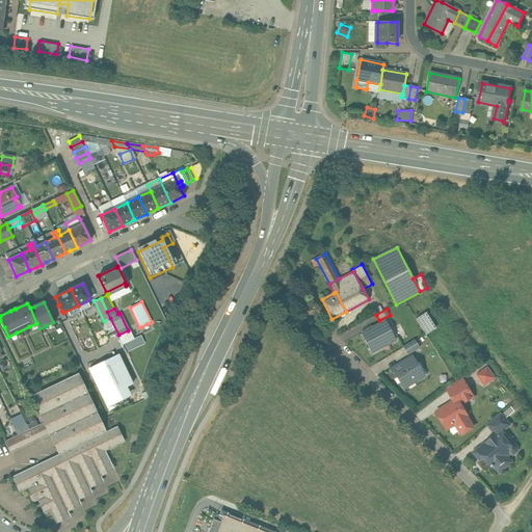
[(426,312),(416,319),(426,335),(436,328),(426,312)]
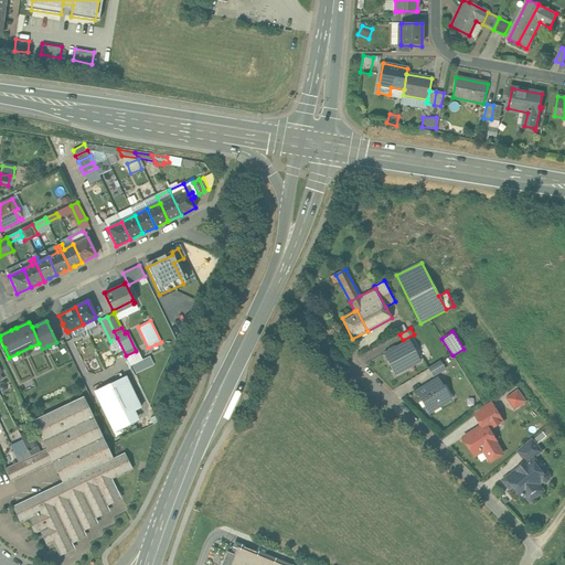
[(409,340),(384,353),(395,374),(420,361),(409,340)]
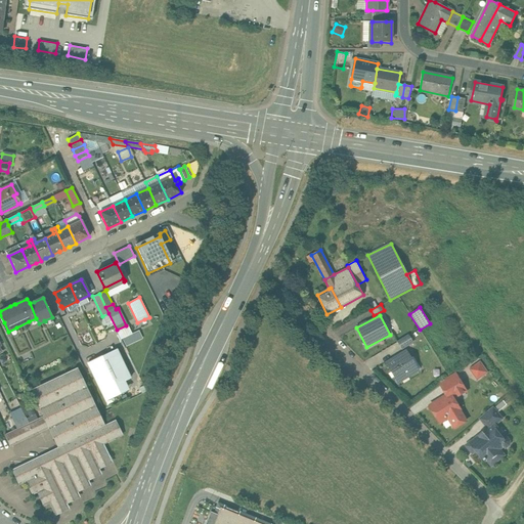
[(153,324),(149,317),(144,319),(148,326),(153,324)]
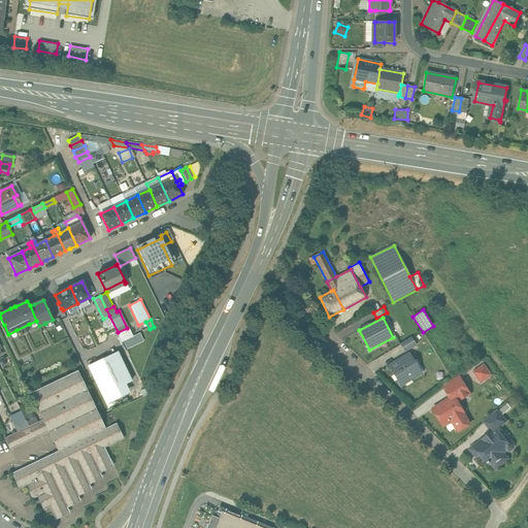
[(132,336),(127,328),(118,332),(122,340),(124,340),(132,336)]
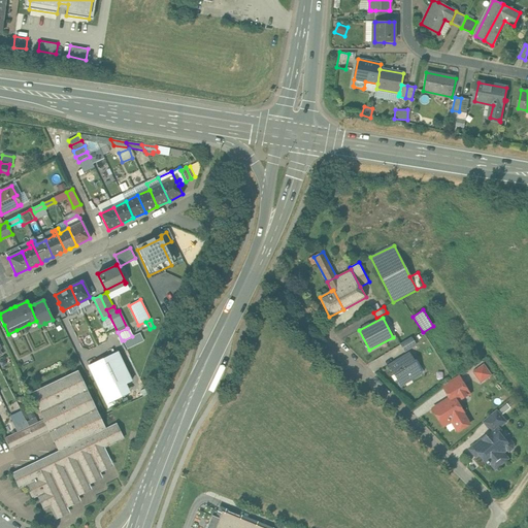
[(155,329),(150,332),(155,341),(158,334),(155,329)]
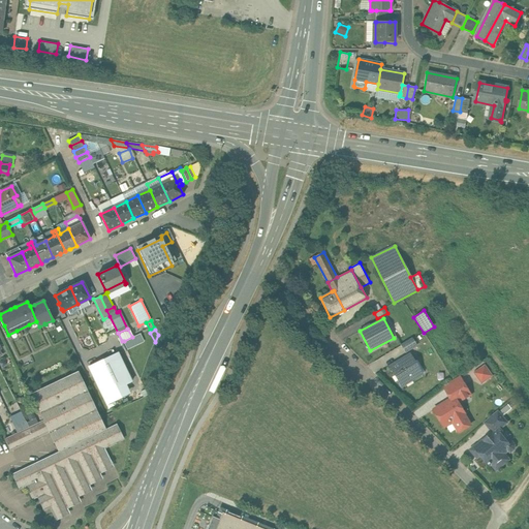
[(132,337),(124,341),(128,348),(144,341),(141,333),(132,337)]
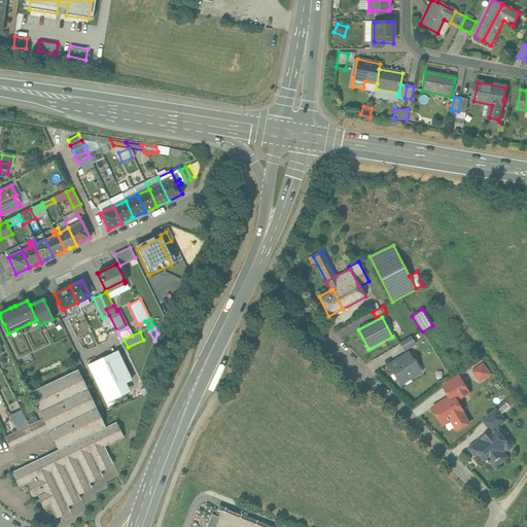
[(412,337),(400,344),(400,343),(399,343),(403,351),(405,350),(416,343),(412,337)]
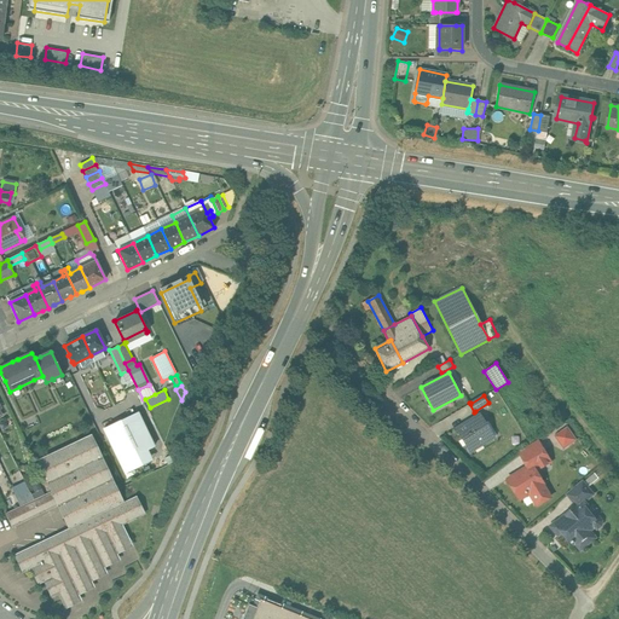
[(149,450),(155,447),(139,412),(103,429),(120,464),(149,450)]
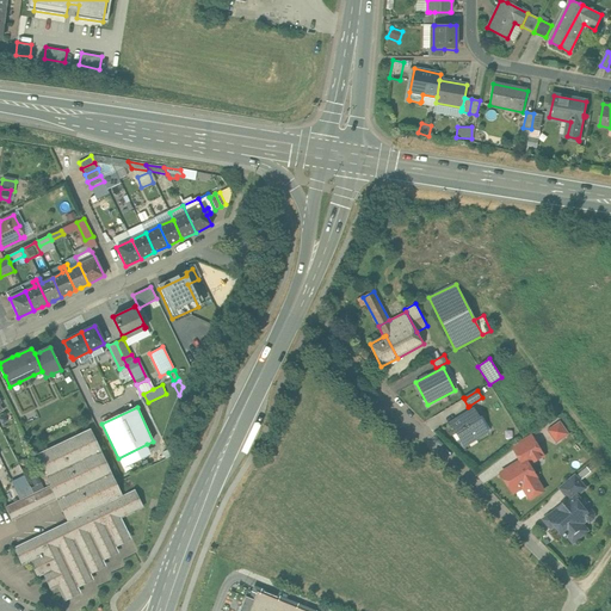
[(489,433),(474,408),(473,408),(474,409),(451,423),(451,421),(450,423),(464,448),(466,446),(464,443),(477,436),(479,437),(487,432),(488,433),(489,433)]
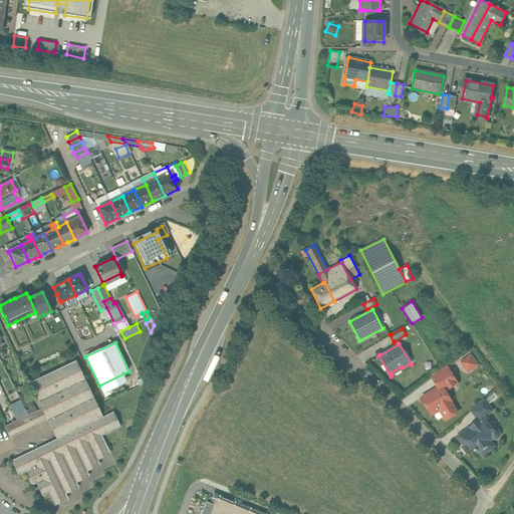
[(471,355),(461,362),(468,372),(478,365),(471,355)]
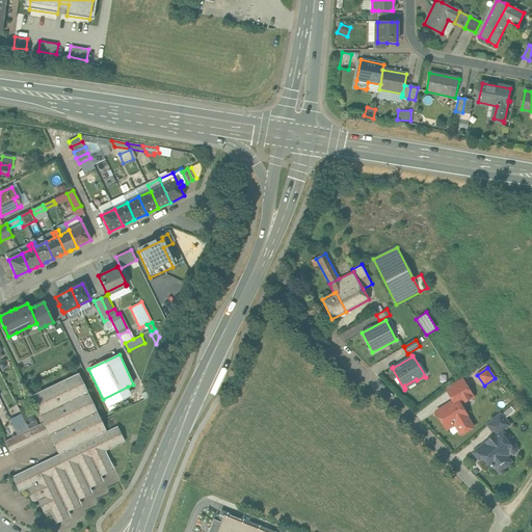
[(105,432),(77,374),(32,396),(45,423),(50,433),(50,434),(54,432),(63,452),(14,476),(21,491),(28,487),(34,502),(40,499),(46,512),(50,511),(55,522),(69,514),(67,509),(80,503),(77,498),(90,490),(88,485),(102,479),(99,474),(113,468),(105,451),(122,443),(114,428),(105,432)]
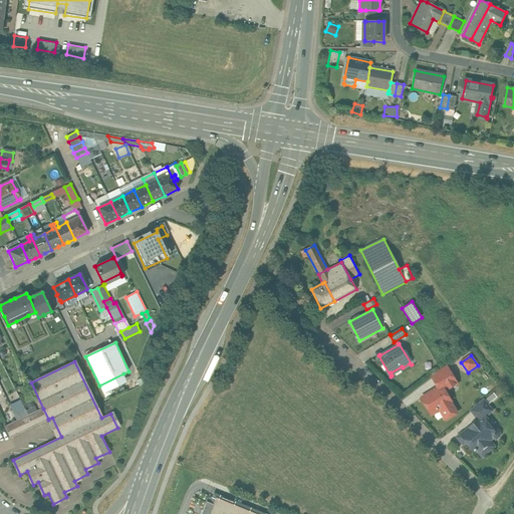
[(448,367),(432,376),(437,383),(452,374),(448,367)]
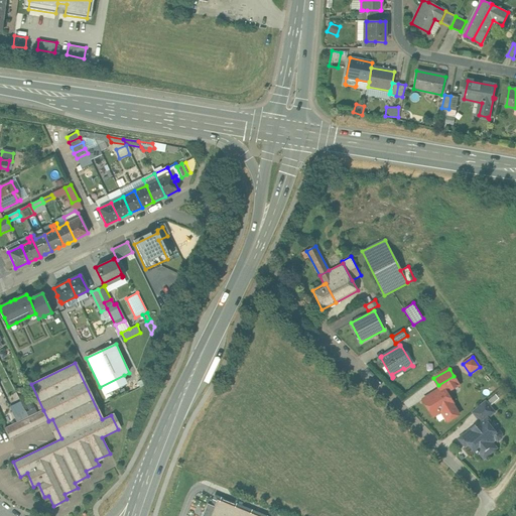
[(128,384),(124,375),(100,387),(104,395),(128,384)]
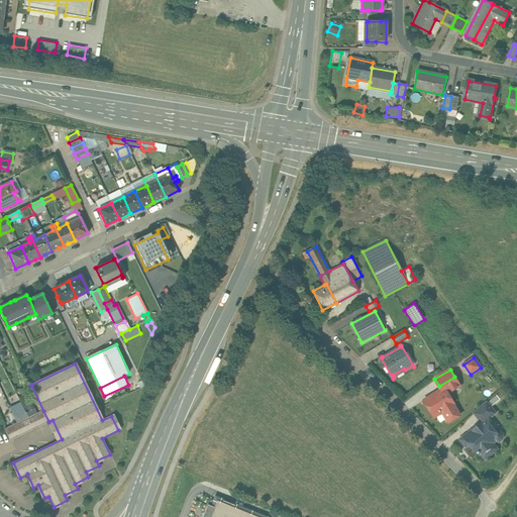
[(454,377),(439,386),(441,390),(433,395),(425,400),(424,400),(434,417),(435,416),(434,414),(440,410),(445,413),(450,420),(448,421),(448,422),(459,415),(453,405),(455,405),(448,393),(460,386),(454,377)]
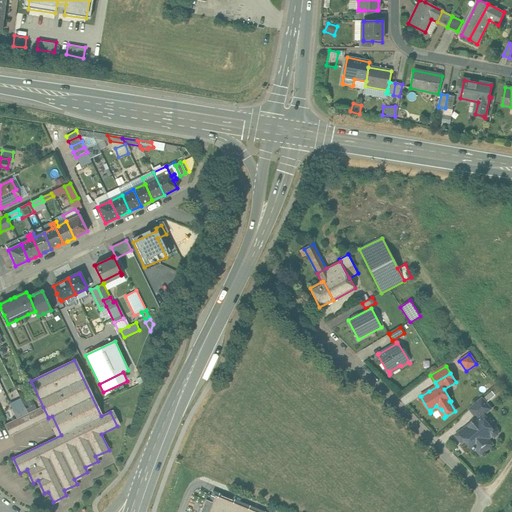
[(482,399),(470,409),(477,419),(484,415),(491,409),(482,399)]
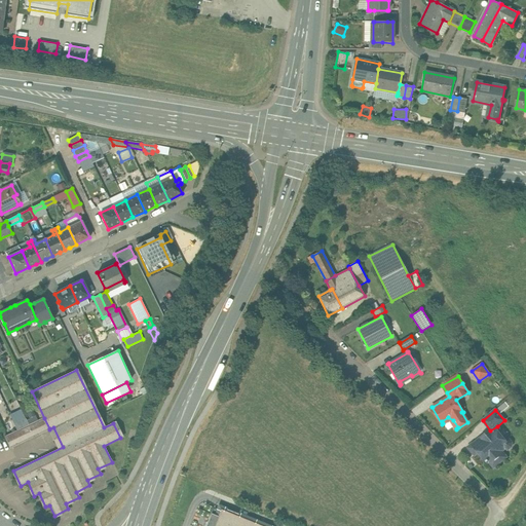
[(525,416),(521,411),(513,418),(520,425),(525,419),(525,416)]
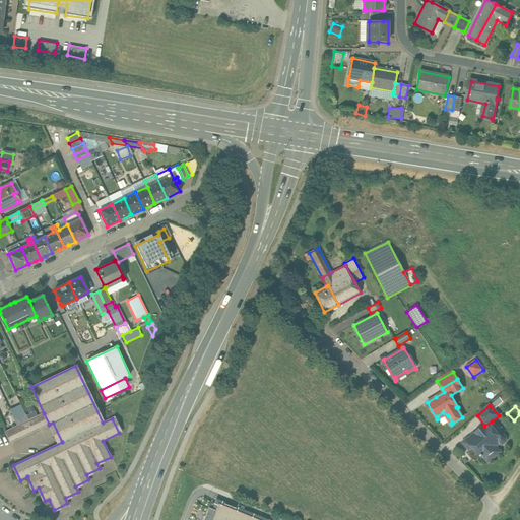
[(44,413),(37,416),(42,428),(49,424),(44,413)]
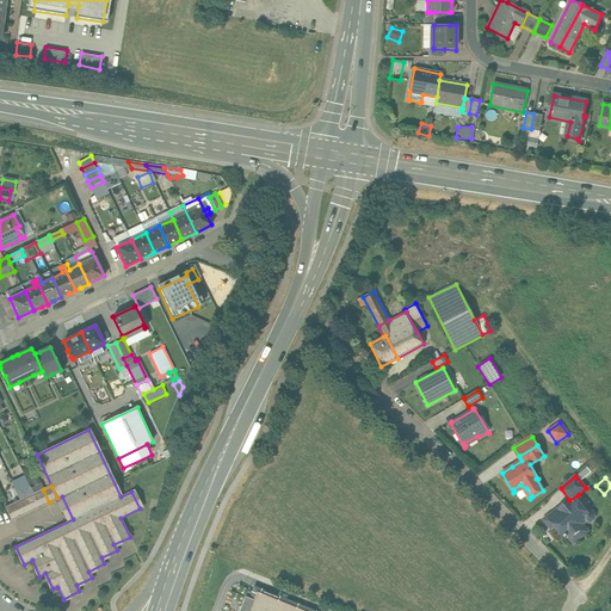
[(49,503),(43,489),(35,493),(41,506),(49,503)]
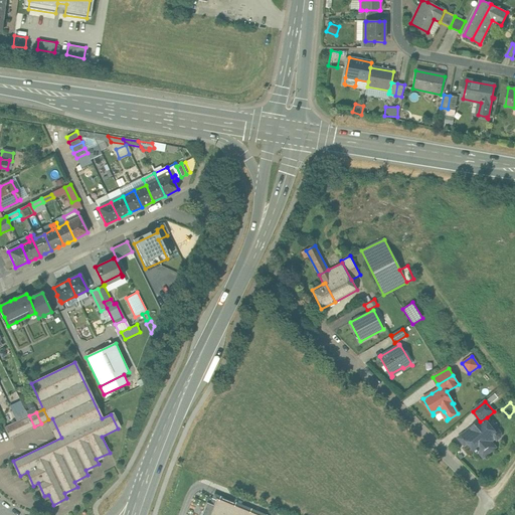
[(29,415),(22,419),(27,431),(34,426),(29,415)]
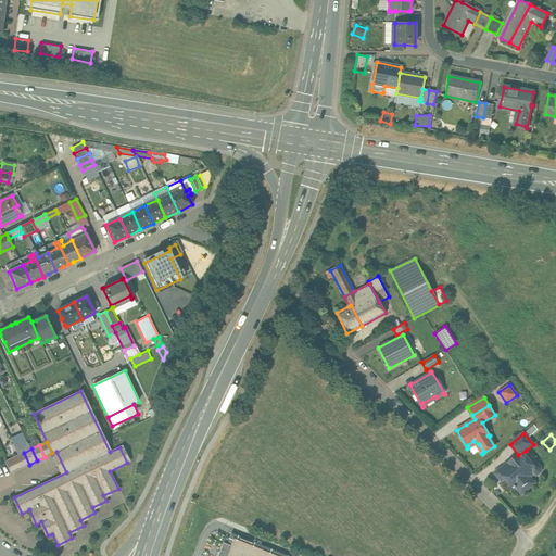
[(526,451),(518,455),(501,470),(500,469),(495,472),(502,481),(505,478),(515,489),(516,489),(518,487),(522,488),(529,482),(529,477),(531,476),(532,475),(538,475),(541,471),(541,467),(539,464),(534,464),(533,464),(527,456),(529,455),(526,451)]
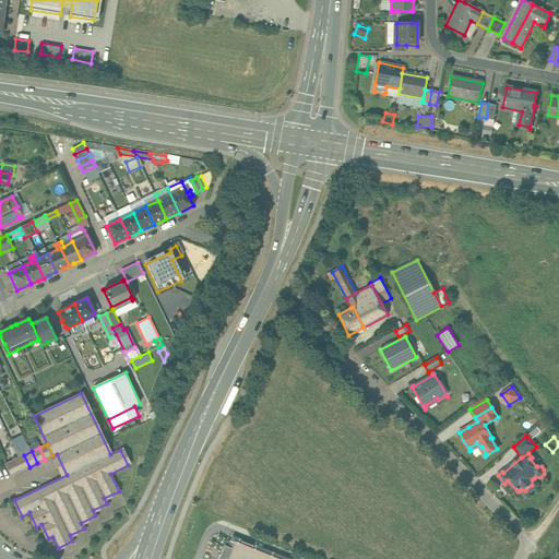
[(24,455),(12,461),(19,472),(30,467),(24,455)]
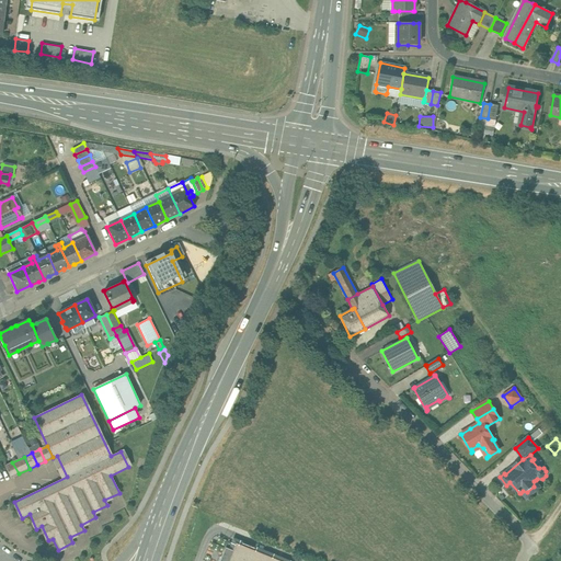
[(19,473),(12,462),(6,466),(11,478),(19,473)]
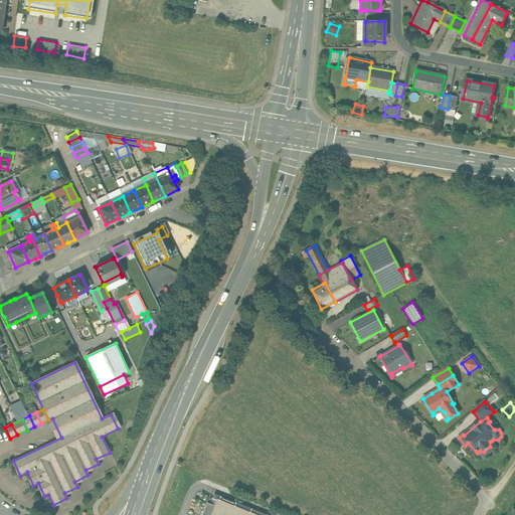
[(480,451),(478,453),(484,459),(497,448),(492,441),(490,442),(490,447),(484,452),(480,451)]
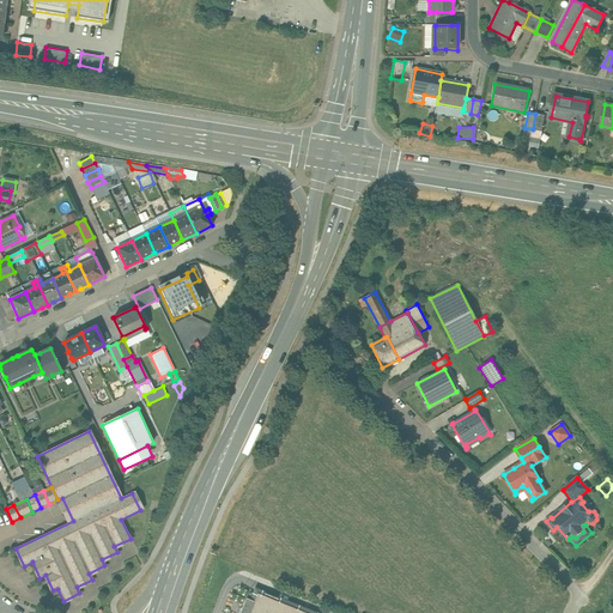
[(281,599),(281,600),(280,600),(279,601),(254,592),(250,600),(247,598),(240,612),(308,612),(307,612),(308,611),(305,611),(307,610),(303,608),(303,610),(302,608),(301,611),(285,604),(285,602),(284,601),(284,600),(281,599)]
